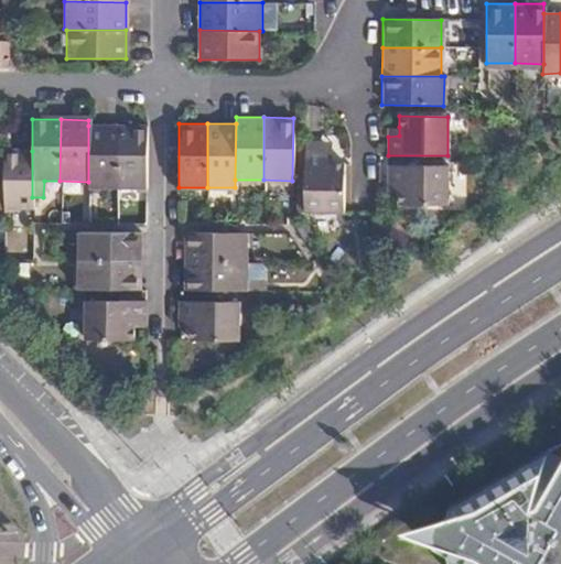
[(88,126),(88,182),(88,188),(116,188),(117,126),(88,126)]
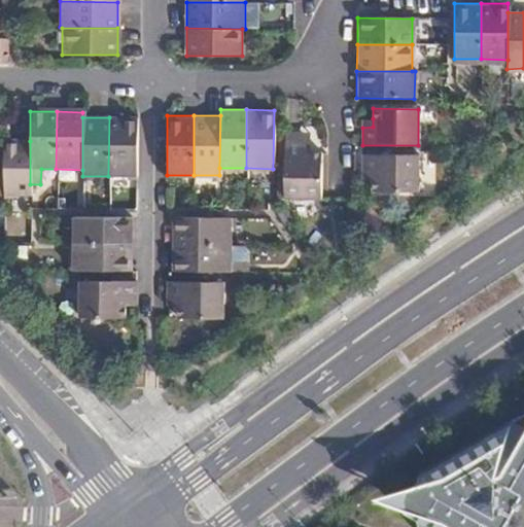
[(109,117),(108,176),(136,176),(136,118),(109,117)]
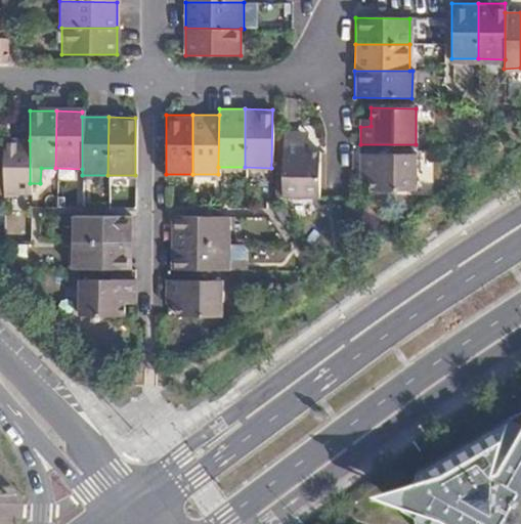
[(361,117),(360,127),(371,126),(371,118),(361,117)]
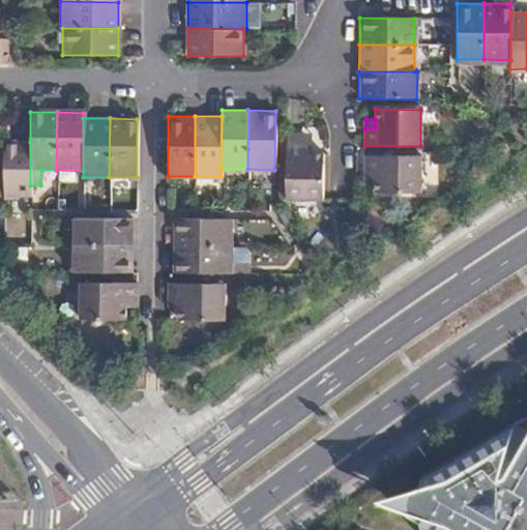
[(303,151),(303,140),(287,140),(286,166),(279,166),(279,198),(321,198),(321,151),(311,151),(303,151)]
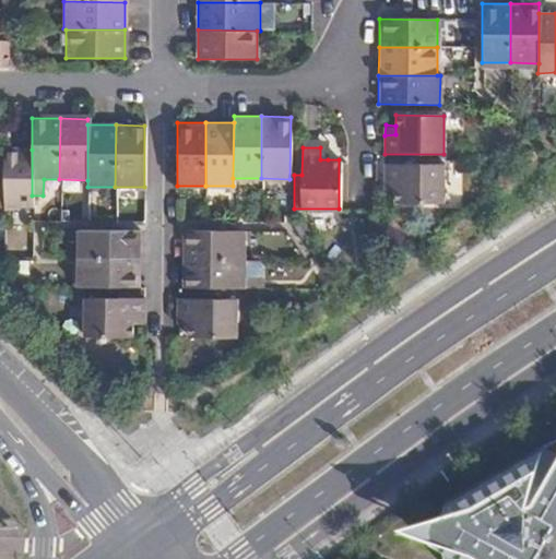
[(3,150),(2,206),(31,207),(32,195),(32,150),(3,150)]
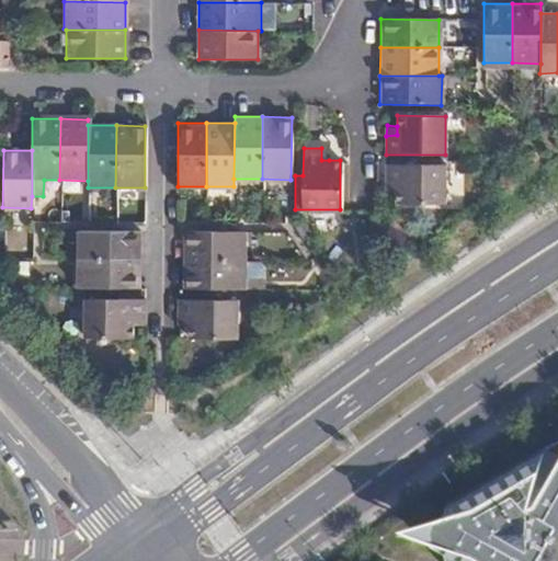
[(386,163),(386,180),(396,180),(397,191),(396,203),(445,204),(445,164),(386,163)]
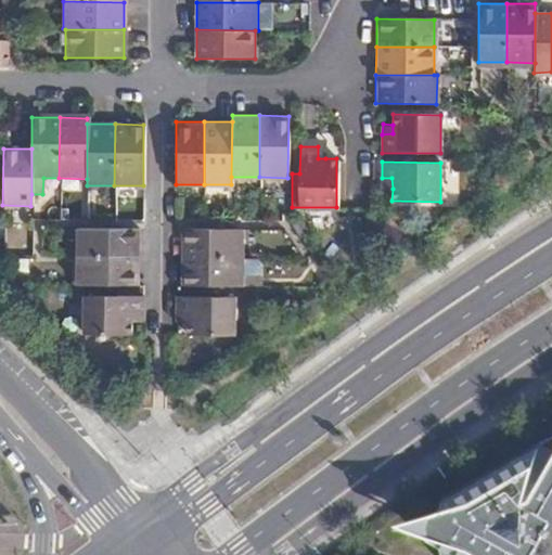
[(392,178),(382,178),(382,188),(393,189),(392,178)]
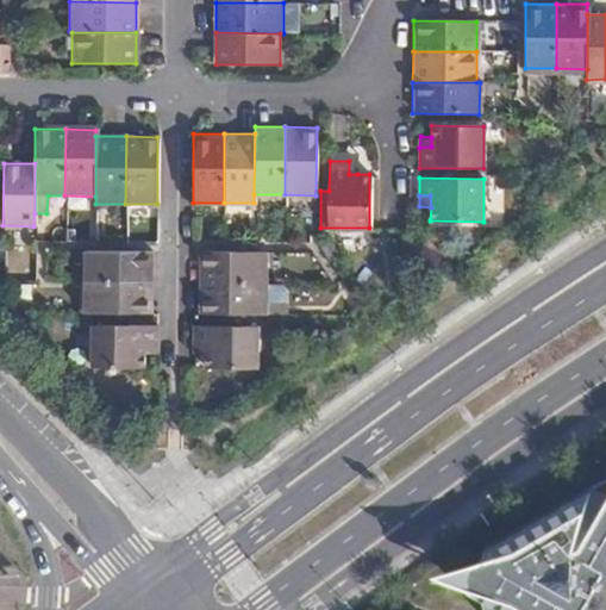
[(87,251),(86,282),(150,282),(150,268),(150,251),(87,251)]
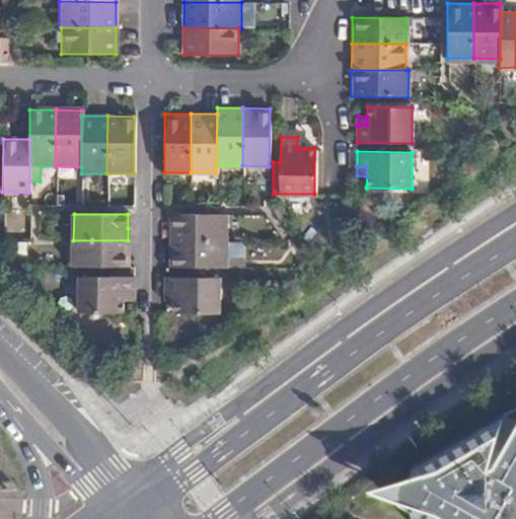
[(168,240),(228,241),(228,215),(168,214),(168,228),(168,240)]
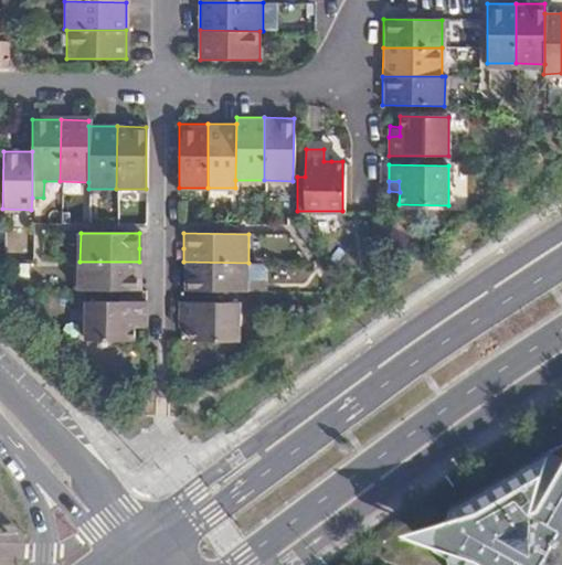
[(80,290),(139,291),(139,273),(139,262),(80,262),(80,290)]
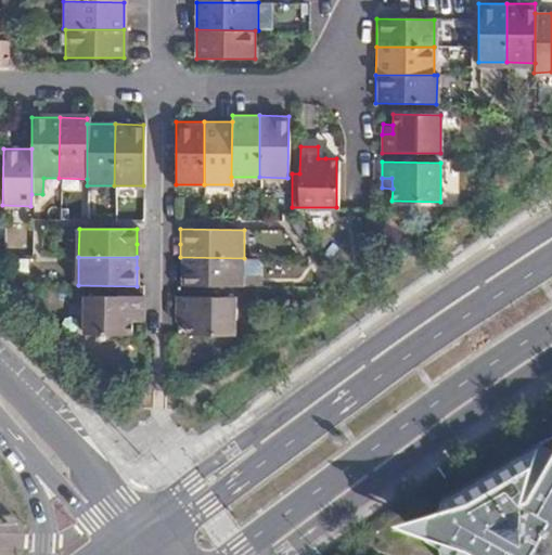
[(180,272),(180,286),(243,286),(257,286),(257,276),(259,273),(259,265),(258,261),(257,258),(244,258),(180,257),(180,272)]
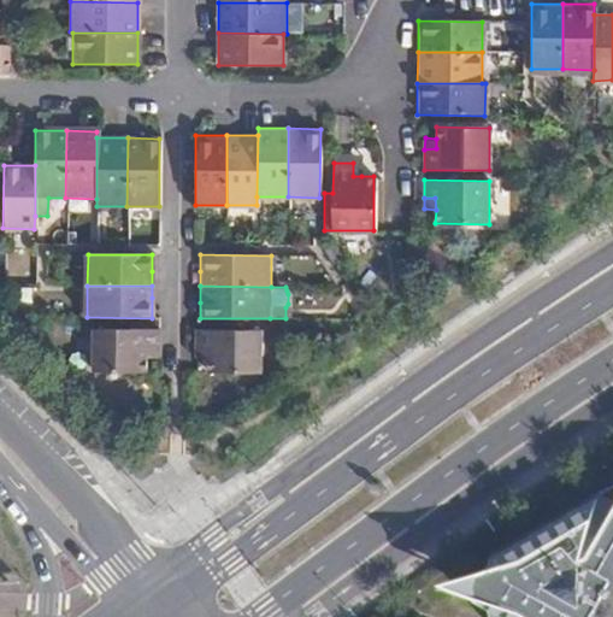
[(147,348),(158,348),(158,329),(92,328),(92,370),(147,371),(147,358),(147,348)]
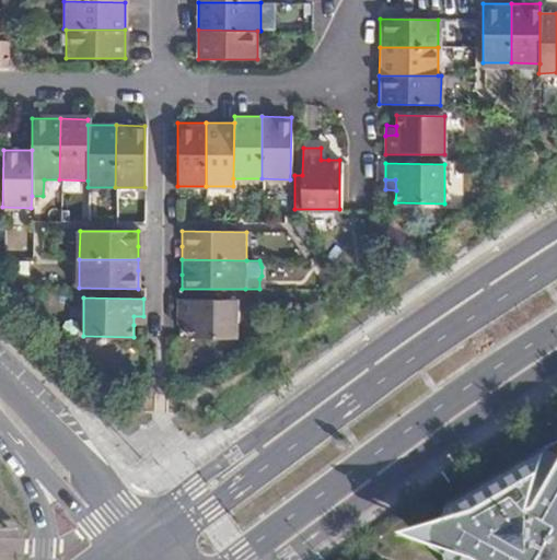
[(190,316),(189,326),(189,338),(238,338),(238,300),(176,299),(176,316),(190,316)]
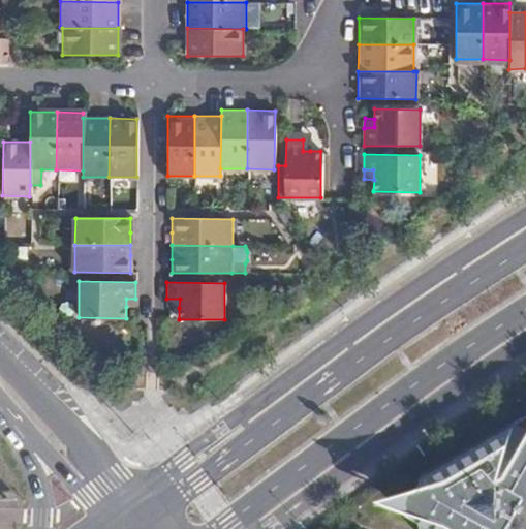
[(126,307),(135,307),(135,304),(135,299),(126,299),(126,307)]
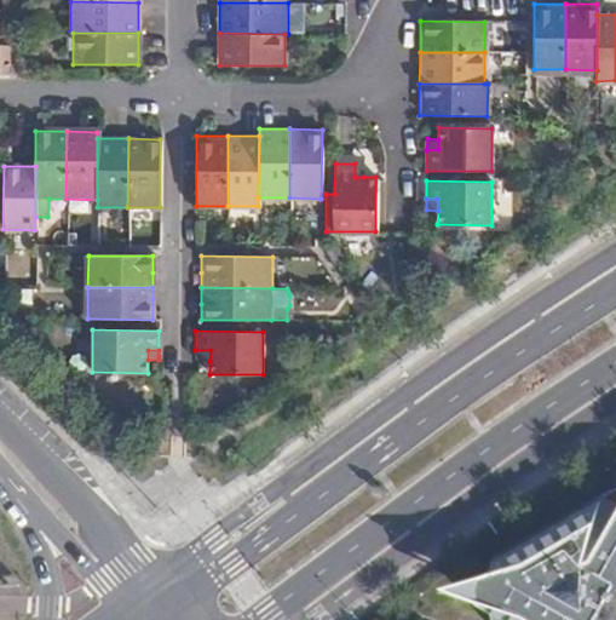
[(195,355),(195,360),(209,361),(211,350),(195,350),(195,355)]
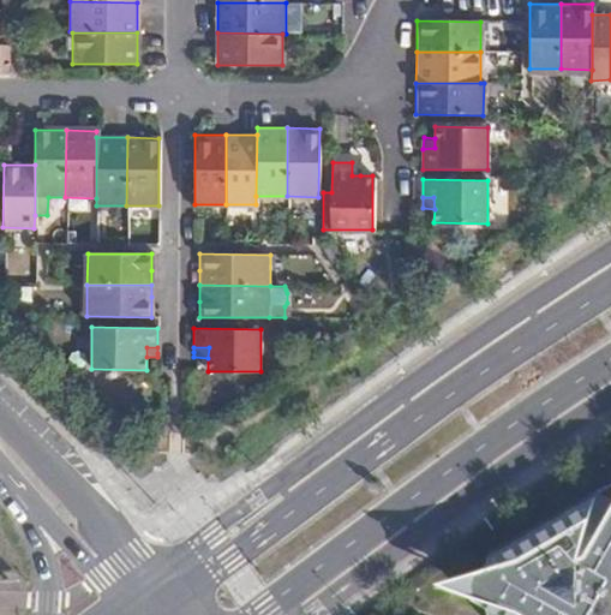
[(610,614),(610,512),(607,519),(591,511),(586,526),(575,506),(490,555),(486,571),(485,572),(473,579),(469,590),(455,591),(455,593),(468,593),(472,605),(485,613),(485,614),(610,614)]
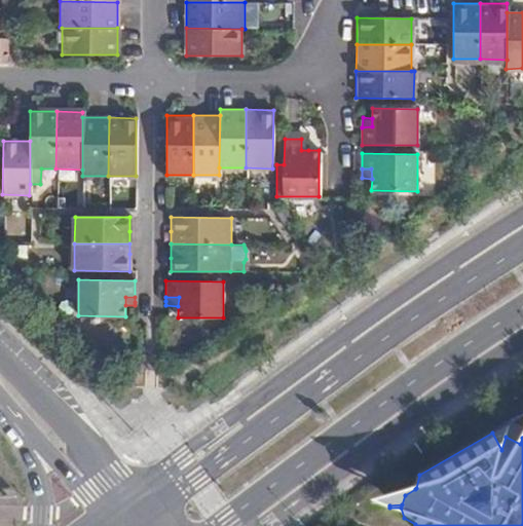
All buildings are outlined.
